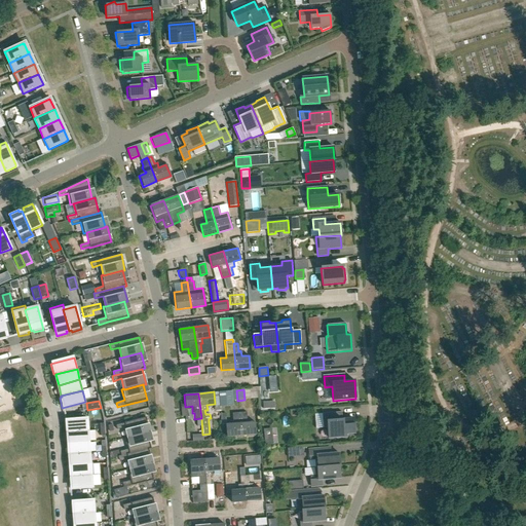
[(238,412),(240,435),(255,433),(254,421),(247,421),(246,411),(238,412)]
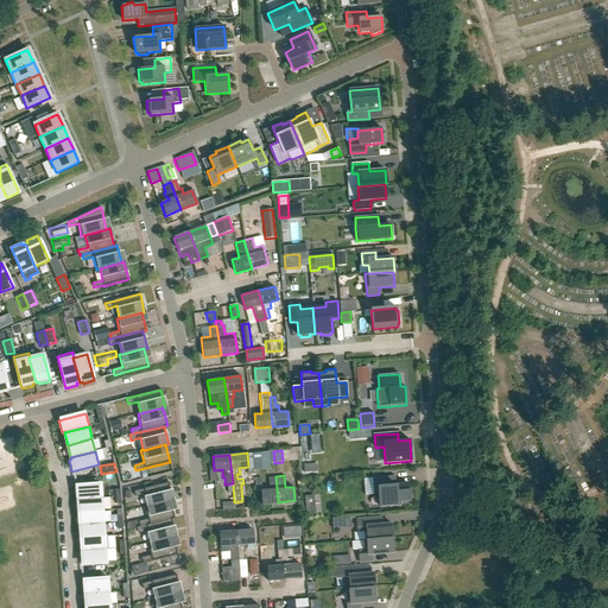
[(261,504),(278,502),(276,476),(267,476),(268,489),(260,489),(261,504)]
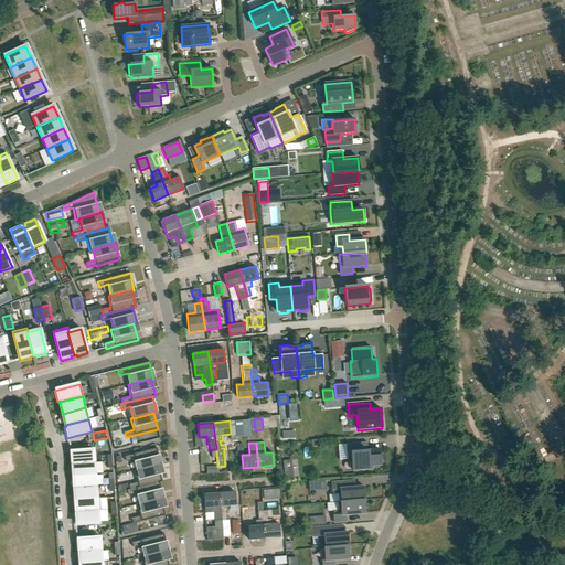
[(381,465),(380,450),(368,451),(366,443),(345,445),(348,460),(352,459),(353,469),(352,469),(352,470),(362,469),(371,468),(371,466),(381,465)]
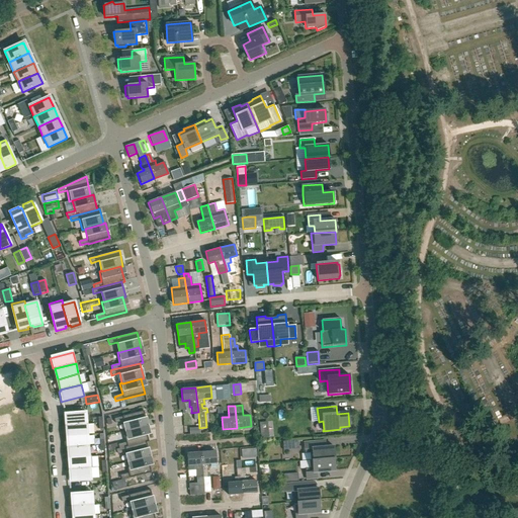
[(145,427),(148,426),(144,411),(122,417),(114,419),(115,423),(123,421),(126,431),(145,427)]
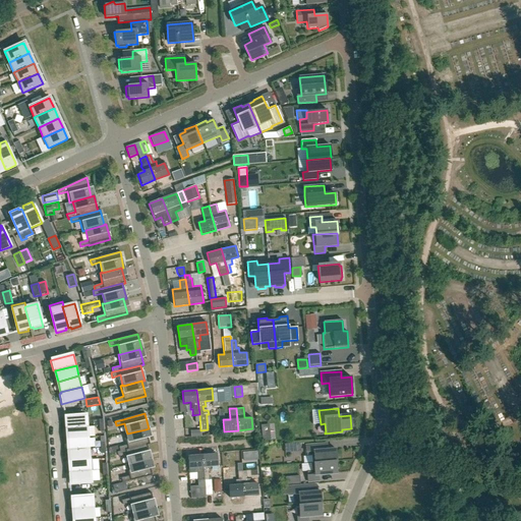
[(66,428),(88,426),(88,415),(63,417),(64,427),(66,427),(66,428)]
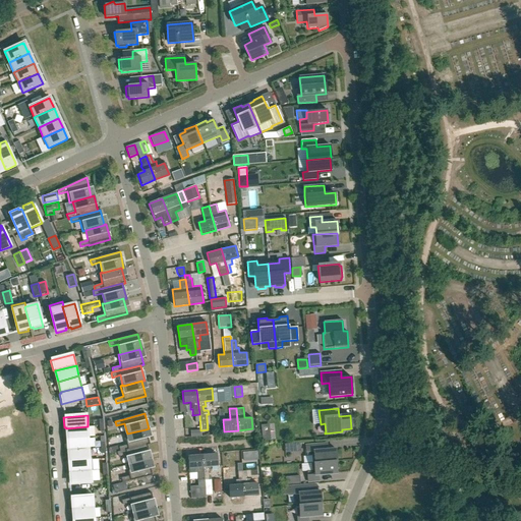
[(67,440),(89,438),(88,426),(66,428),(67,440)]
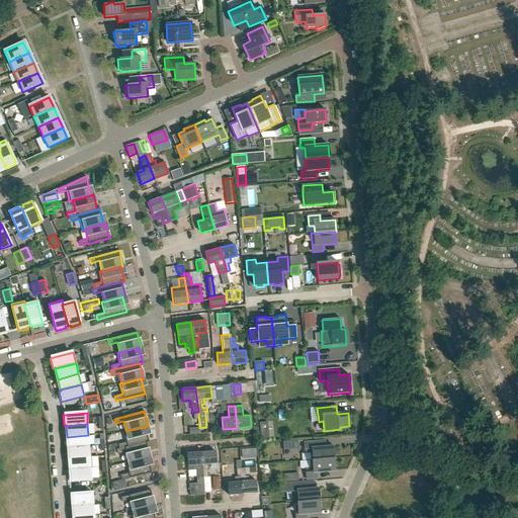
[(149,442),(145,427),(126,431),(123,432),(126,442),(118,444),(119,448),(119,449),(146,442),(149,442)]
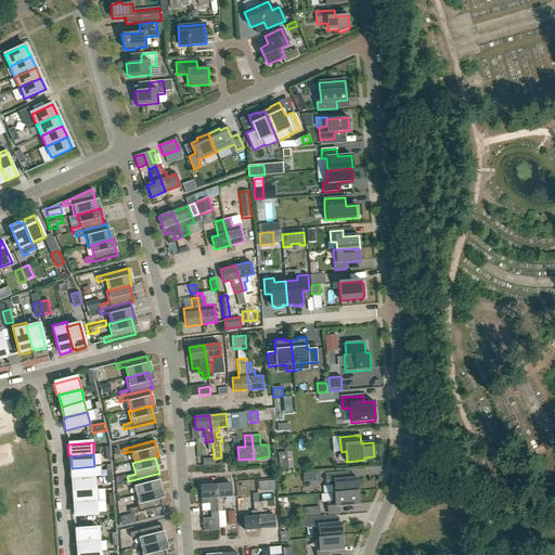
[(73,479),(95,478),(94,466),(72,468),(73,479)]
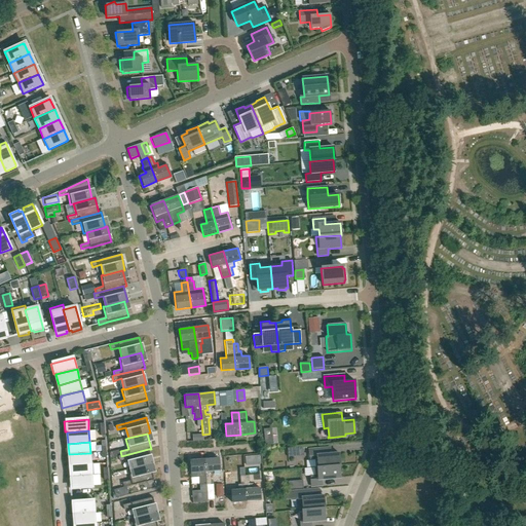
[(152,464),(148,449),(121,456),(121,455),(118,456),(119,461),(127,459),(130,468),(130,470),(150,464),(150,465),(152,464)]
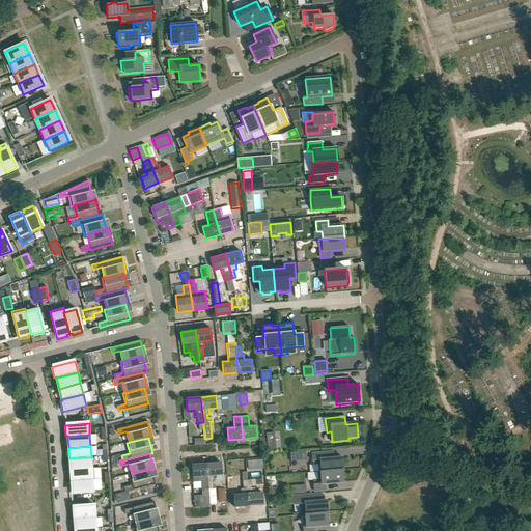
[(317,465),(318,472),(342,470),(342,471),(343,471),(342,457),(324,459),(324,453),(311,454),(312,465),(317,465)]
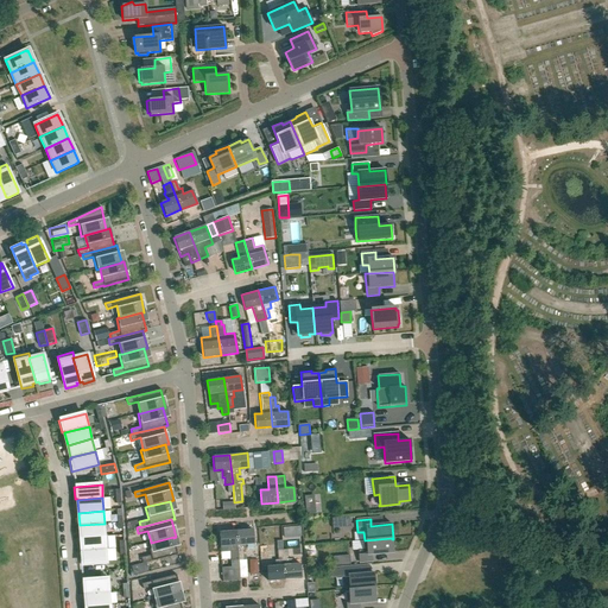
[(106,537),(106,536),(105,524),(80,525),(81,538),(106,537)]
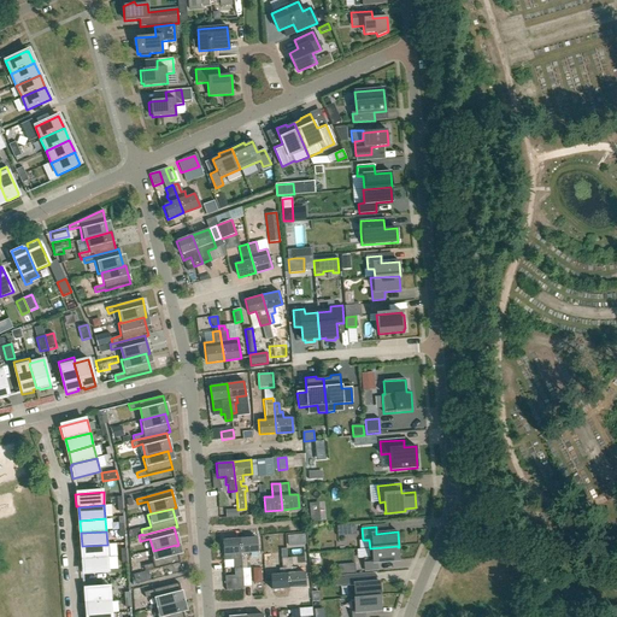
[(239,539),(242,568),(247,568),(246,558),(248,558),(248,552),(258,551),(256,536),(239,539)]
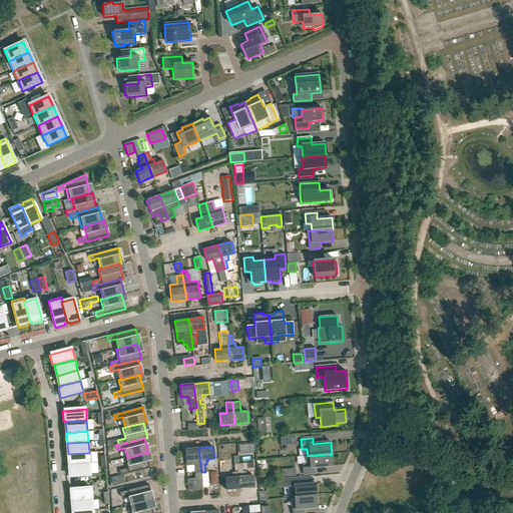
[(194,473),(201,472),(198,448),(184,449),(185,461),(186,466),(193,465),(194,473)]
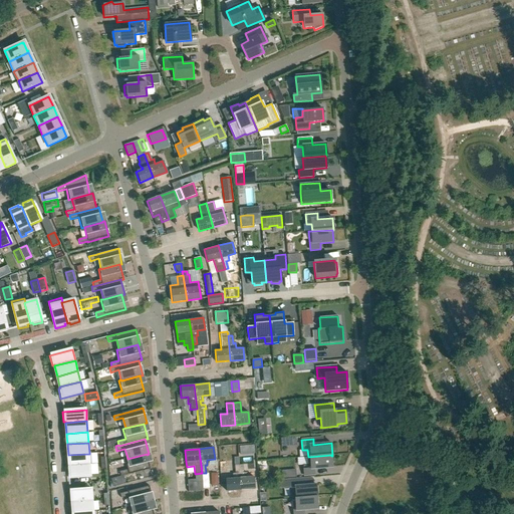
[(90,464),(90,465),(91,465),(90,453),(89,453),(89,454),(68,455),(68,466),(90,464)]
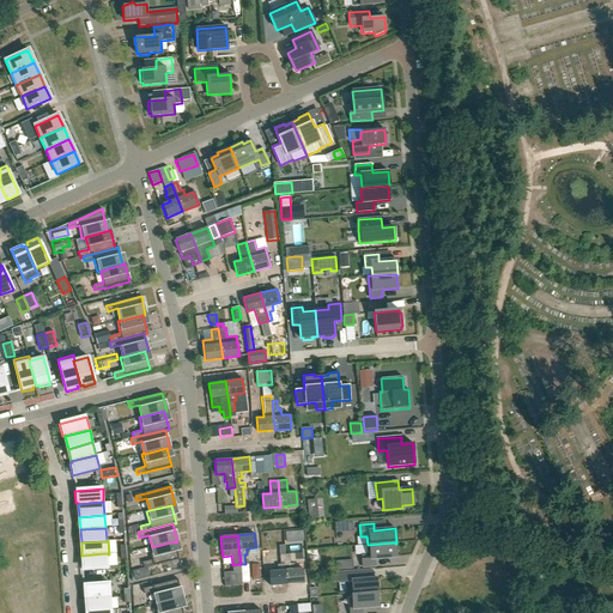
[(178,559),(175,542),(175,541),(152,547),(152,546),(149,547),(152,560),(143,563),(144,568),(153,565),(178,559)]
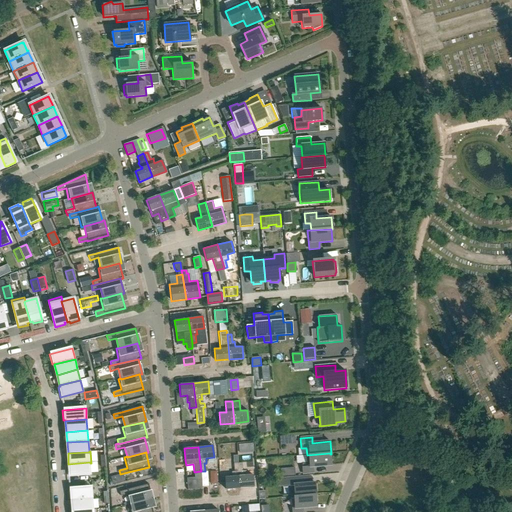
[(307,455),(306,455),(307,463),(302,463),(303,474),(313,473),(313,467),(331,465),(330,454),(330,453),(307,455)]
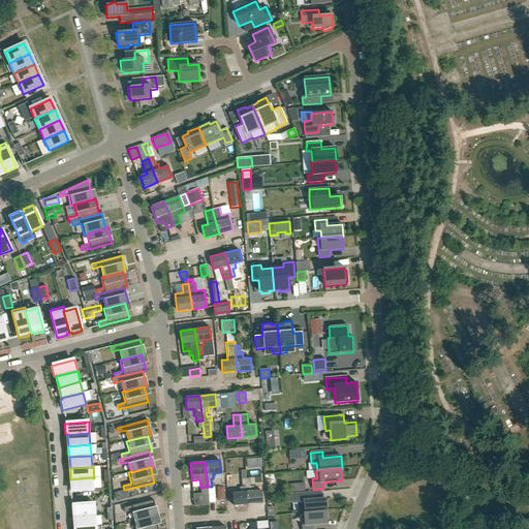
[(94,490),(93,478),(93,477),(70,479),(71,480),(69,480),(69,491),(94,490)]
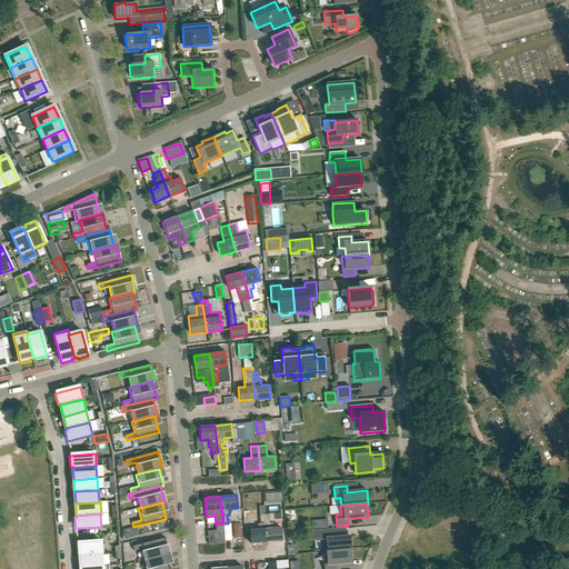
[(250,542),(266,541),(263,513),(259,513),(259,522),(257,523),(257,529),(249,530),(250,542)]
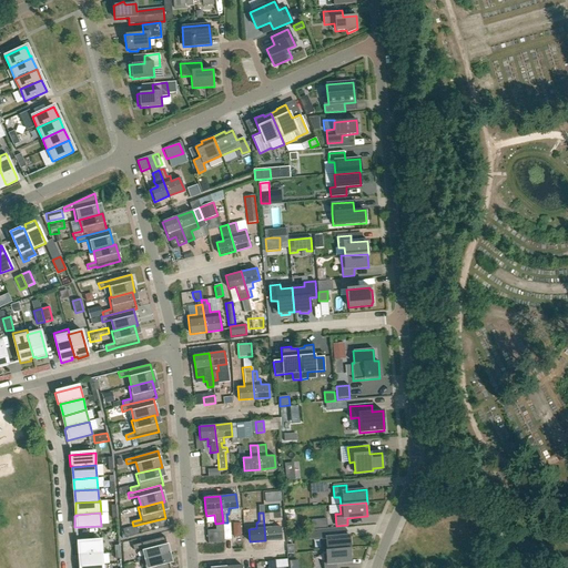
[(281,538),(280,526),(272,526),(271,520),(269,521),(267,513),(263,513),(265,540),(281,538)]
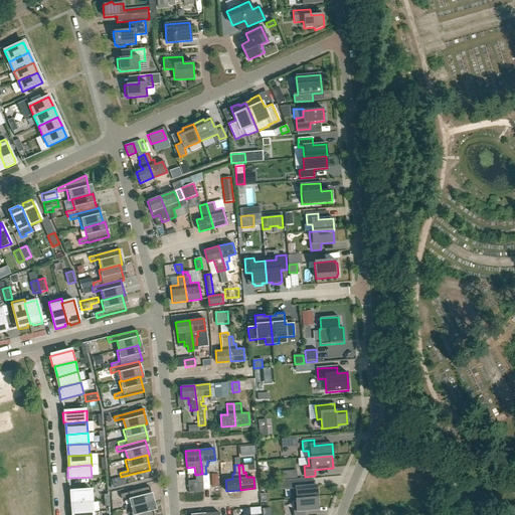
[(297,470),(283,472),(283,480),(298,478),(297,470)]
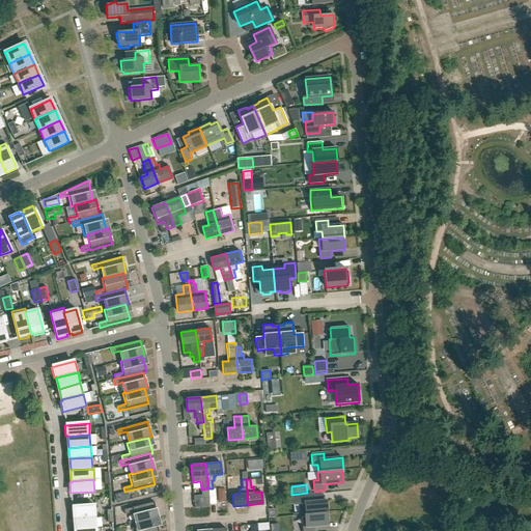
[(327,513),(328,513),(327,501),(313,502),(312,495),(311,495),(311,496),(300,497),(300,496),(299,496),(301,515),(302,515),(327,513)]
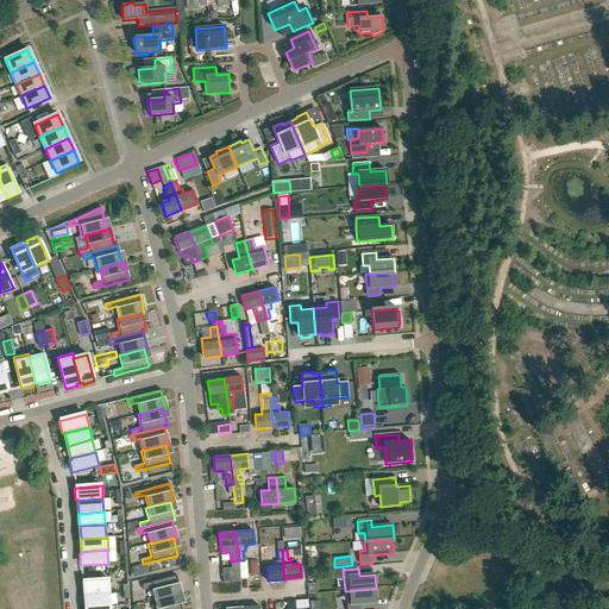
[(224,583),(242,581),(240,572),(223,573),(224,583)]
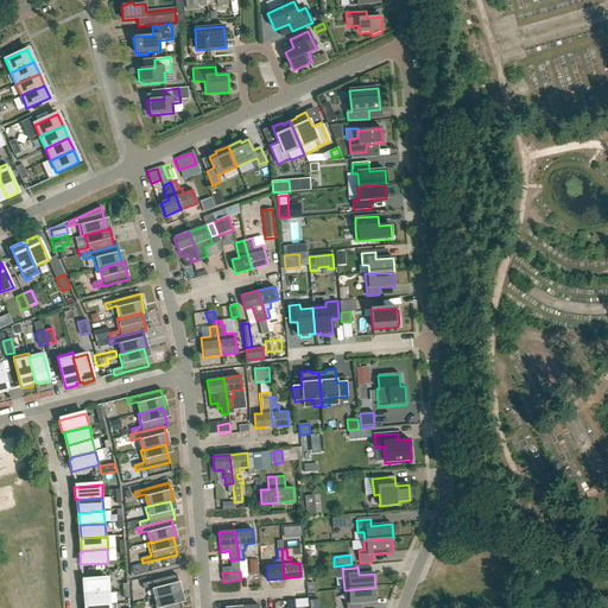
[(178,594),(181,593),(176,575),(151,581),(151,582),(141,584),(143,589),(153,587),(156,599),(178,594)]
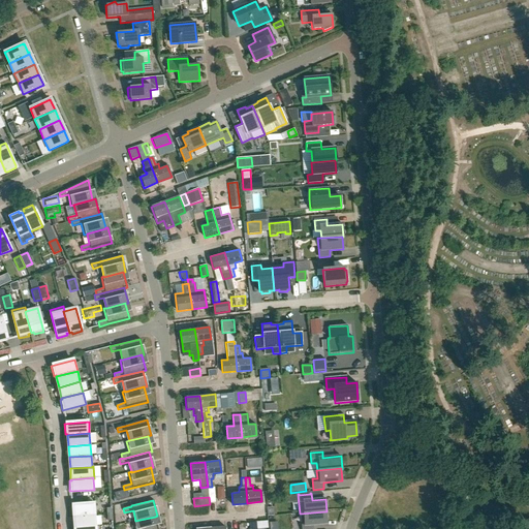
[(73,517),(96,516),(95,503),(71,505),(71,516),(73,516),(73,517)]
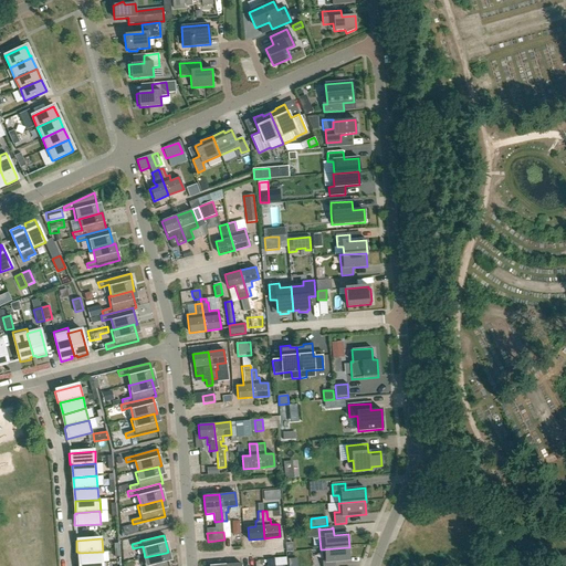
[(334,565),(335,562),(349,561),(348,547),(322,549),(323,565),(334,565)]
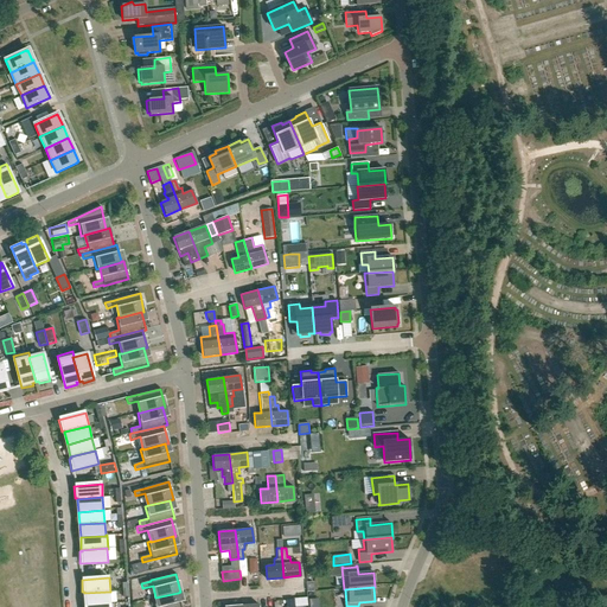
[(85,606),(110,604),(110,592),(84,593),(85,606)]
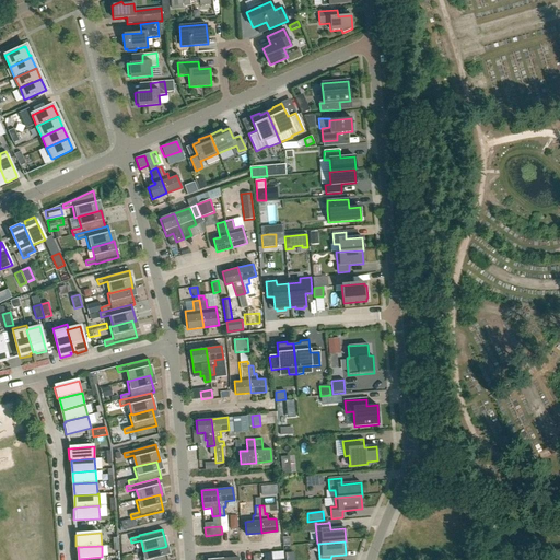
[(166,559),(164,547),(143,551),(140,551),(142,559),(166,559)]
